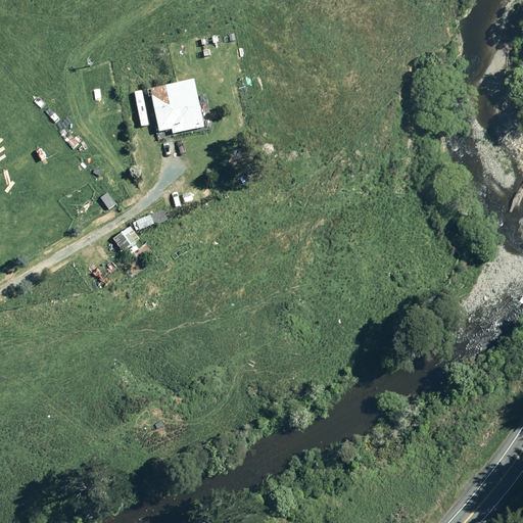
[(150,87),(159,132),(173,130),(174,135),(206,128),(195,78),(150,87)]
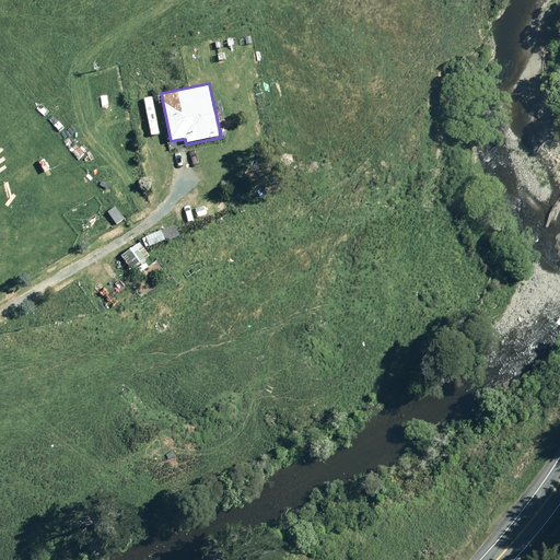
[(117,206),(108,211),(117,226),(127,221),(117,206)]
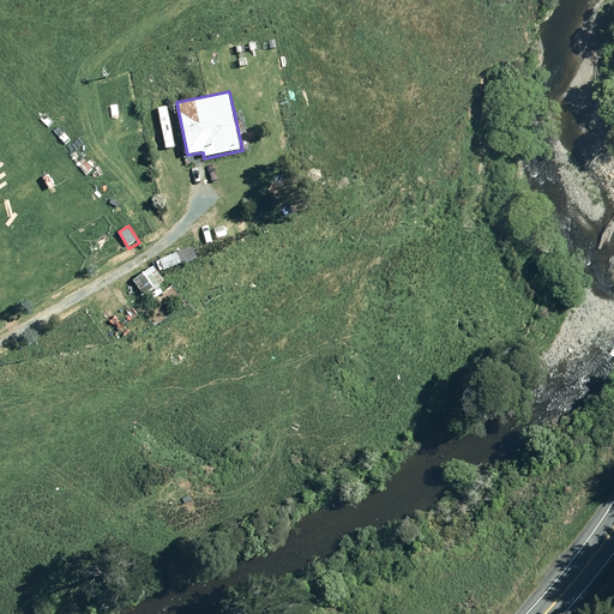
[(161,260),(164,270),(196,258),(192,248),(161,260)]
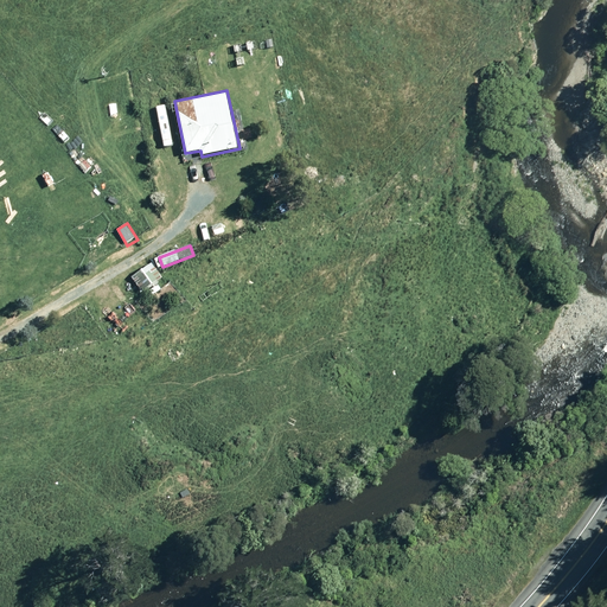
[(122,285),(132,299),(161,278),(152,264),(122,285)]
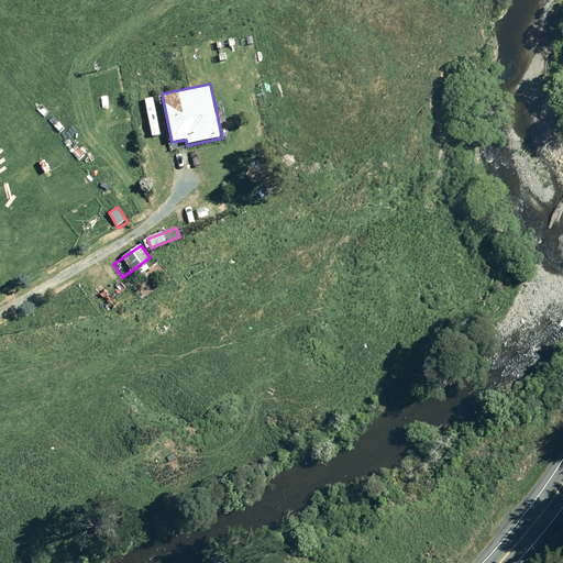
[(201,265),(186,273),(190,283),(207,274),(201,265)]
